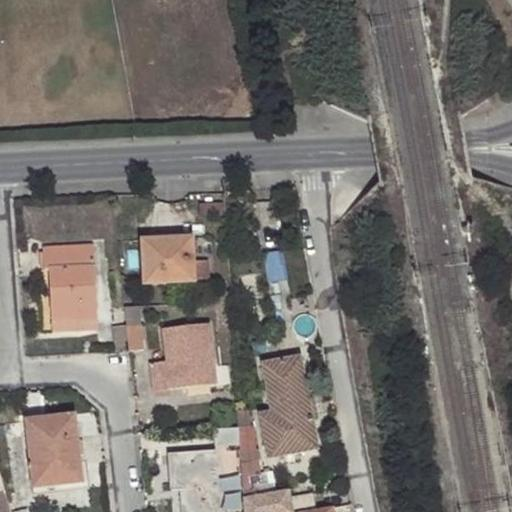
[(192,237),(139,239),(142,285),(195,283),(194,279),(209,278),(208,261),(193,262),(192,237)]
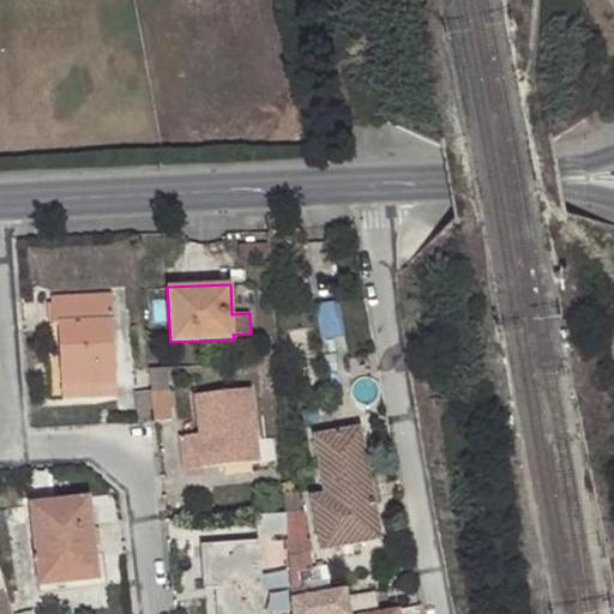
[(110,293),(52,296),(52,325),(58,325),(64,398),(116,396),(110,293)]
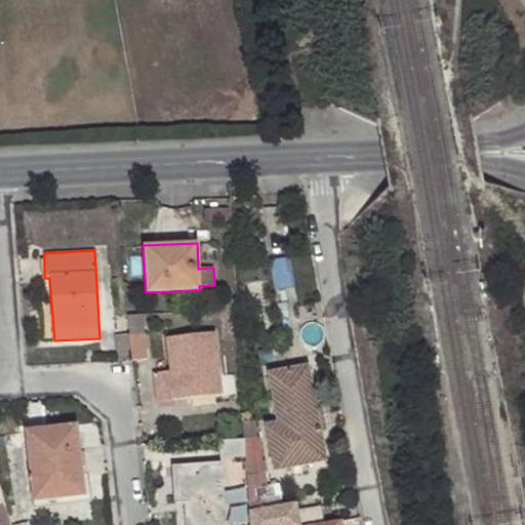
[(236,307),(235,298),(218,298),(219,308),(236,307)]
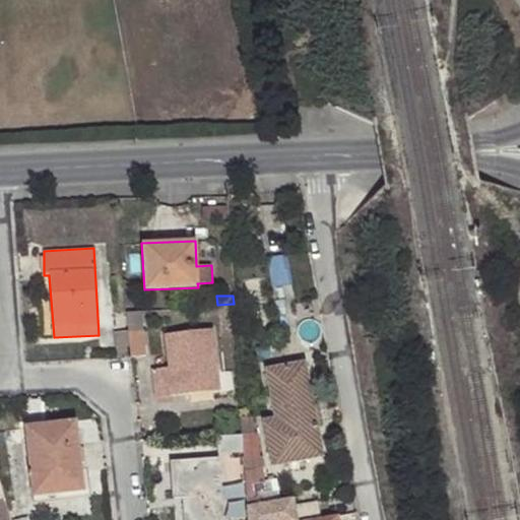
[(165,330),(163,310),(151,311),(154,331),(165,330)]
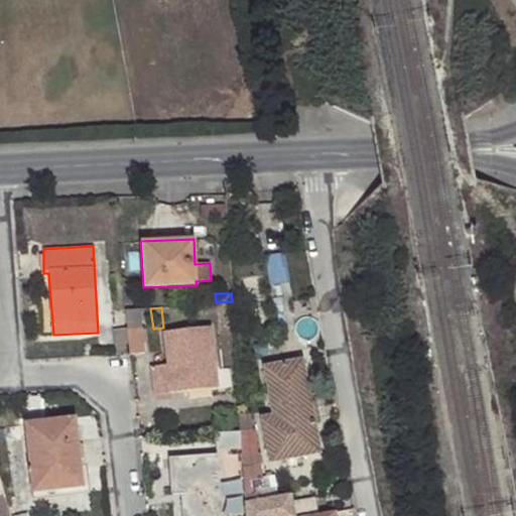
[(140,308),(125,309),(127,329),(142,328),(140,308)]
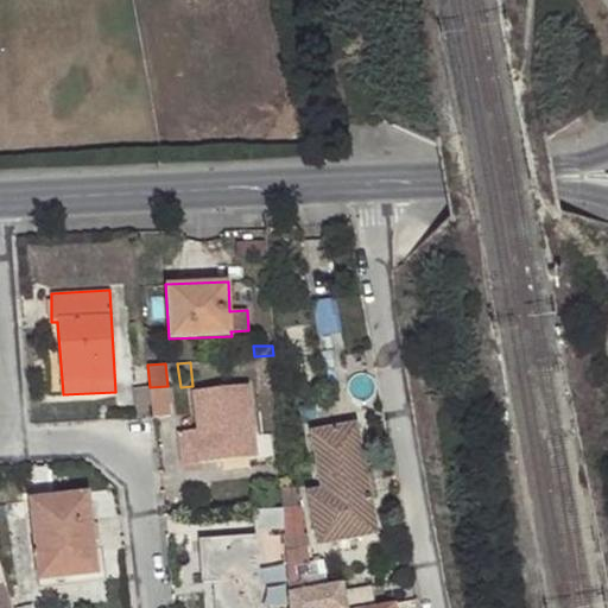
[(150,387),(147,365),(131,365),(134,388),(150,387)]
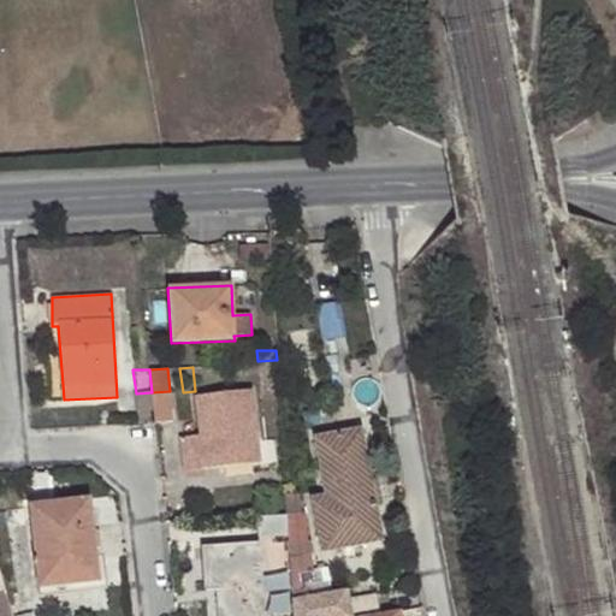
[(185,471),(226,466),(224,455),(260,451),(252,390),(194,397),(200,436),(179,437),(185,471)]
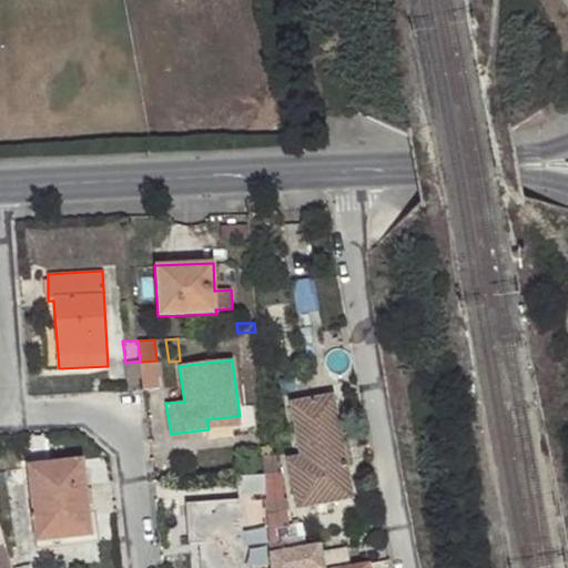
[(156,361),(140,362),(143,389),(160,388),(156,361)]
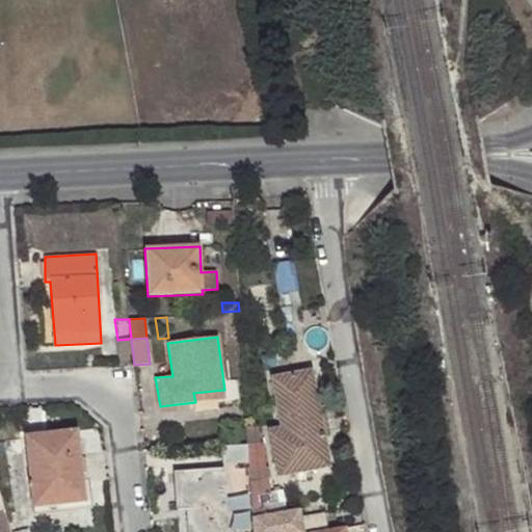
[(117,340),(121,366),(134,365),(131,339),(117,340)]
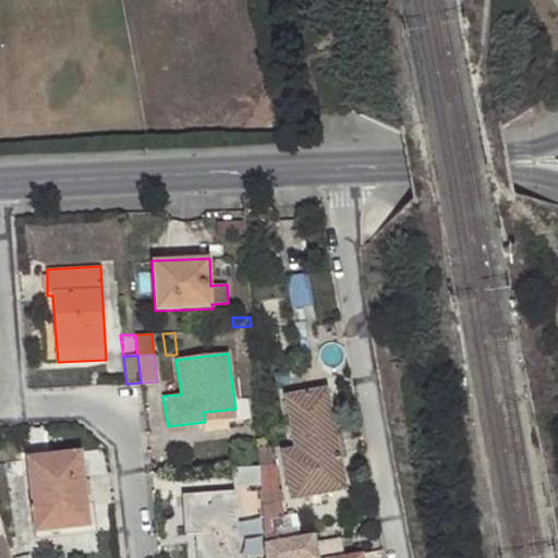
[(290,498),(312,495),(308,478),(342,472),(327,388),(284,397),(294,449),(281,452),(290,498)]
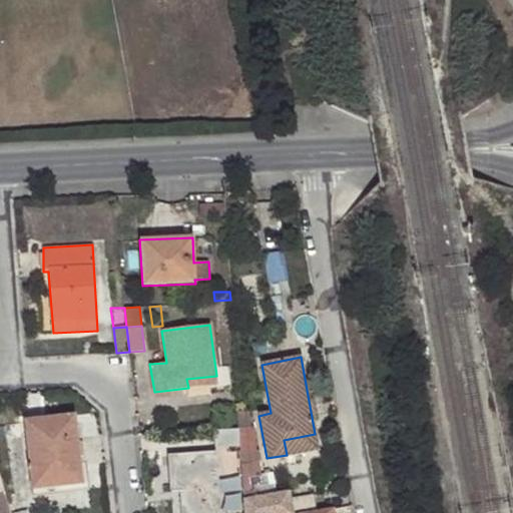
[(186,379),(188,388),(217,385),(216,376),(186,379)]
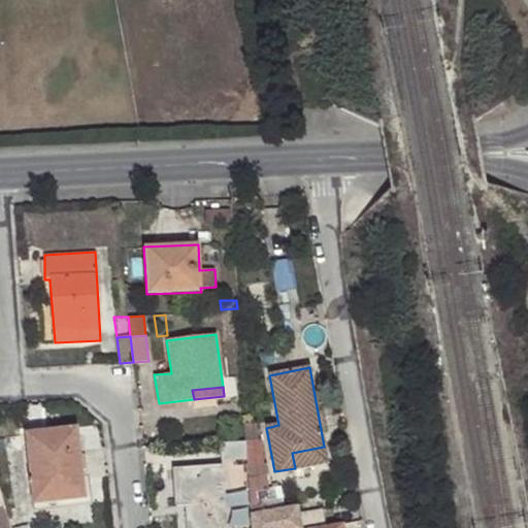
[(33,503),(85,498),(76,426),(25,432),(33,503)]
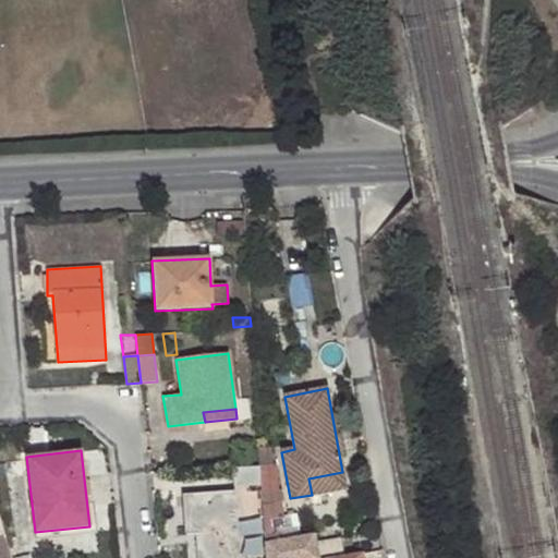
[(233,486),(261,485),(258,465),(232,466),(233,486)]
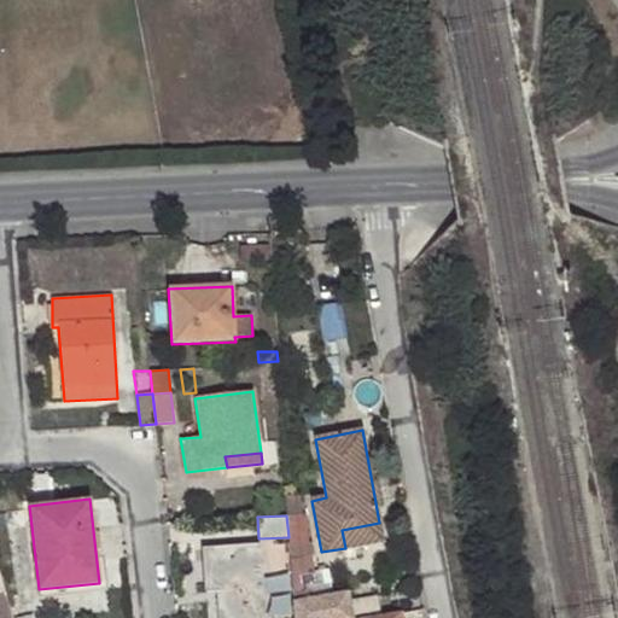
[(342,530),(345,548),(383,541),(379,523),(342,530)]
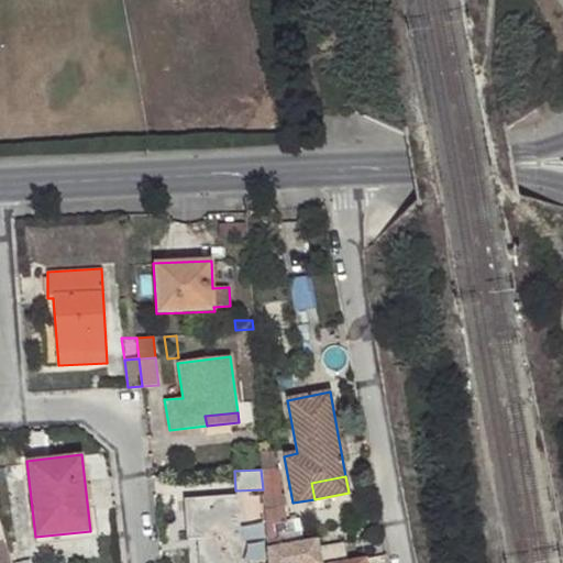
[(241,562),(235,496),(184,500),(186,540),(197,539),(198,562),(241,562)]
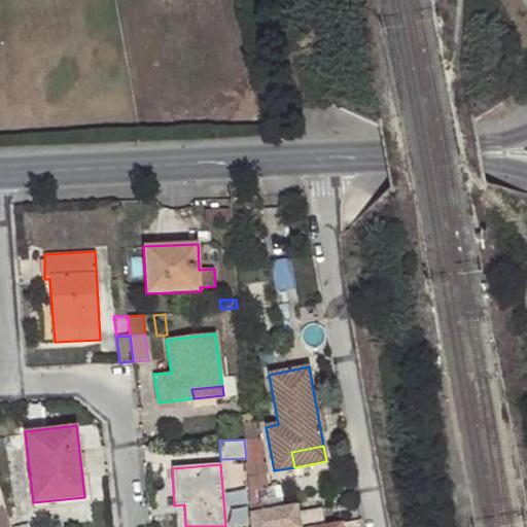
[(246,475),(248,503),(262,502),(260,495),(269,494),(265,472),(246,475)]
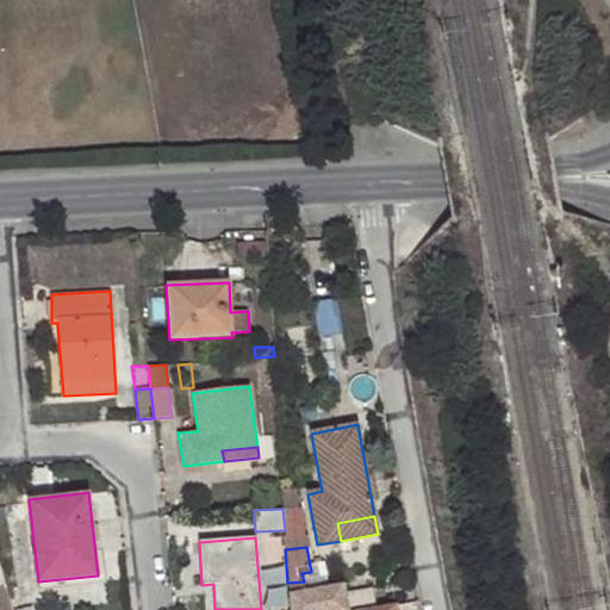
[(305,585),(288,587),(290,609),(349,609),(343,584),(307,591),(305,585)]
